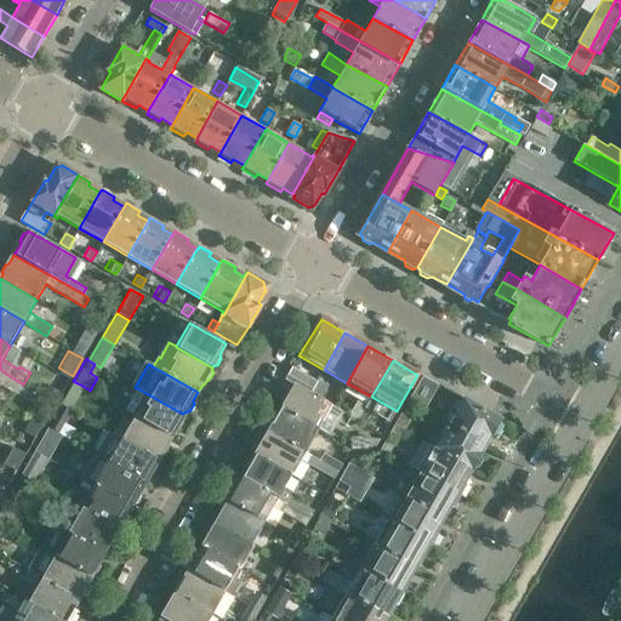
[(292,368),(288,376),(313,389),(318,382),(292,368)]
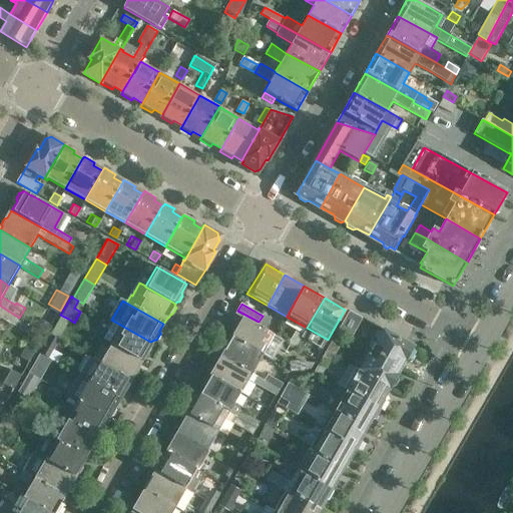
[(0,317),(14,326),(19,318),(0,306),(0,317)]
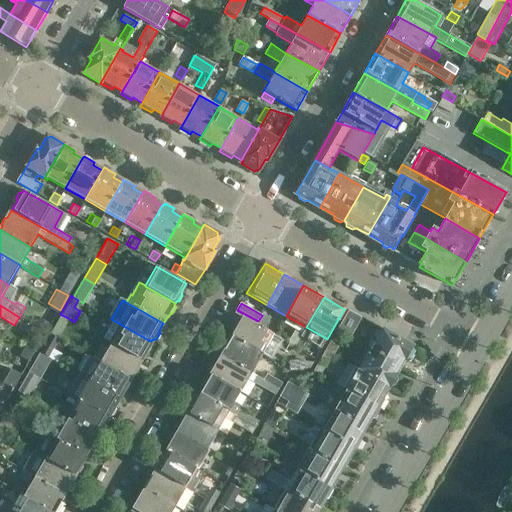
[(349,310),(337,331),(350,338),(362,318),(349,310)]
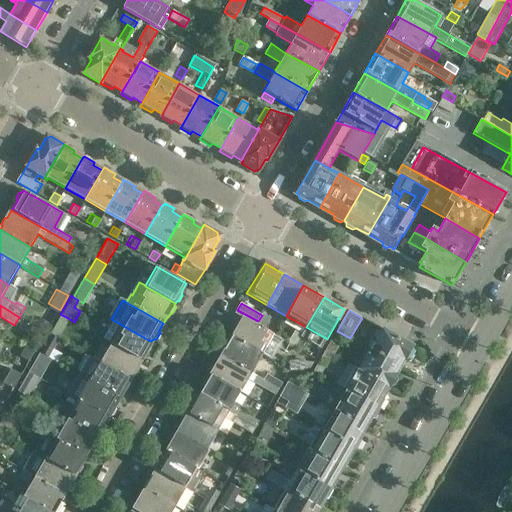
[(68,318),(60,314),(49,333),(57,337),(68,318)]
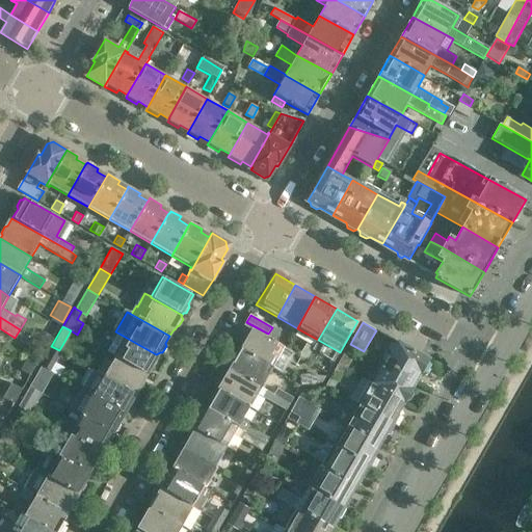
[(272,327),(268,334),(276,339),(281,331),(272,327)]
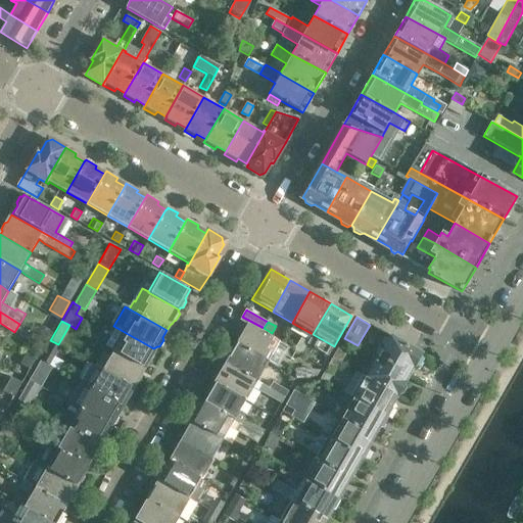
[(239,342),(238,344),(268,363),(276,348),(291,357),(295,350),(265,332),(249,324),(245,332),(241,333),(238,339),(239,342)]
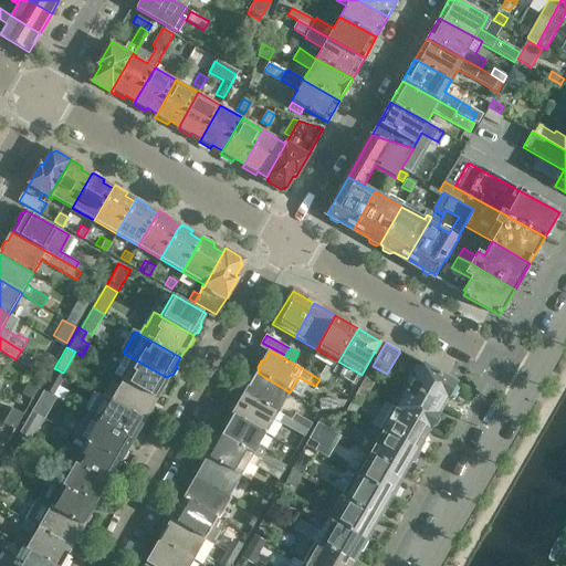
[(40,360),(51,367),(55,359),(44,353),(40,360)]
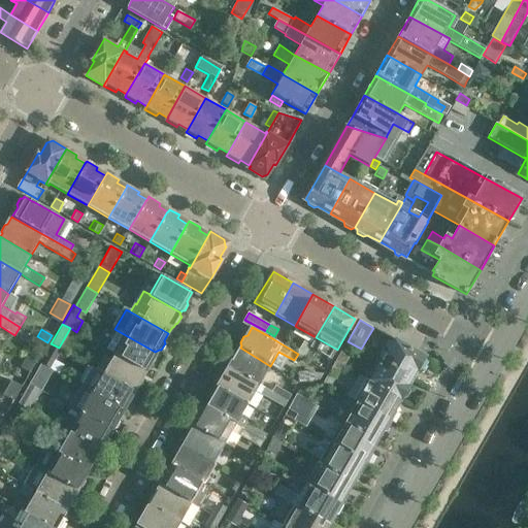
[(114,329),(104,348),(146,371),(152,363),(154,362),(157,357),(157,354),(157,353),(155,352),(114,329)]
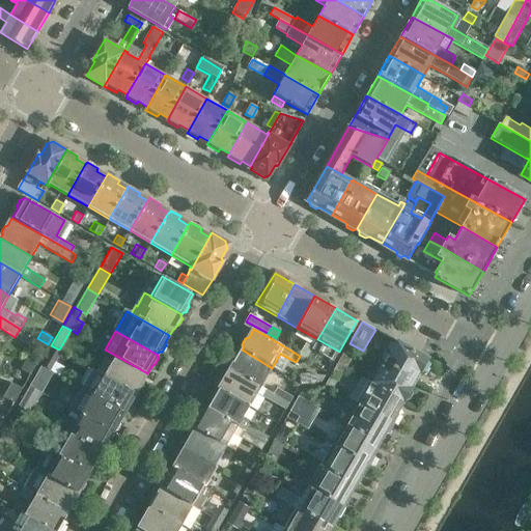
[(305,341),(299,354),(305,358),(313,344),(305,341)]
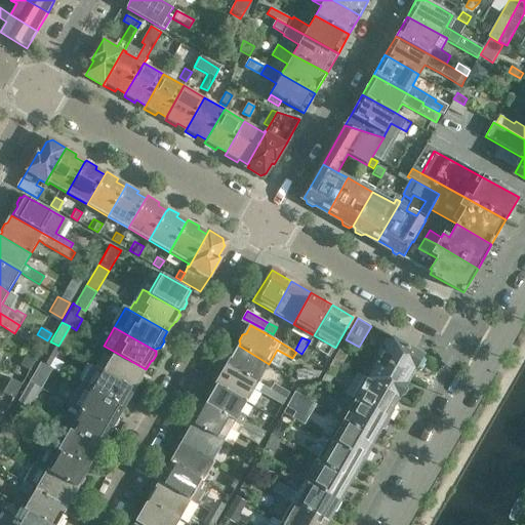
[(390,339),(378,359),(411,377),(425,356),(392,337),(390,340),(390,339)]
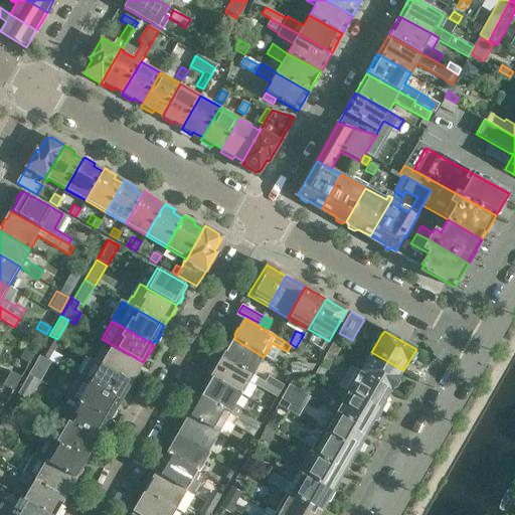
[(49,335),(39,353),(47,358),(57,340),(49,335)]
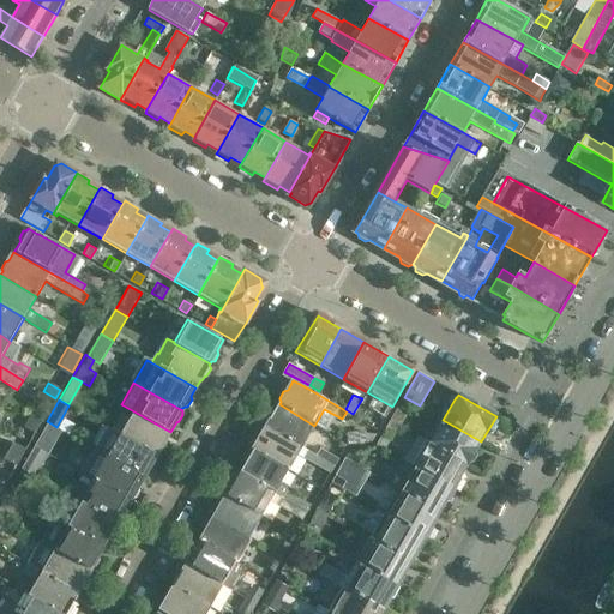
[(271,420),(266,428),(301,449),(314,426),(280,404),(278,405),(275,407),(271,413),(271,416),(270,419),(271,420)]
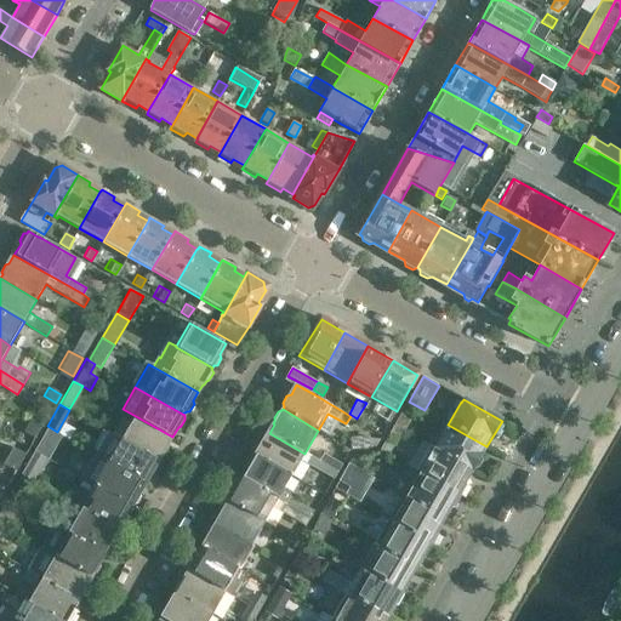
[(412,420),(403,414),(397,425),(406,431),(412,420)]
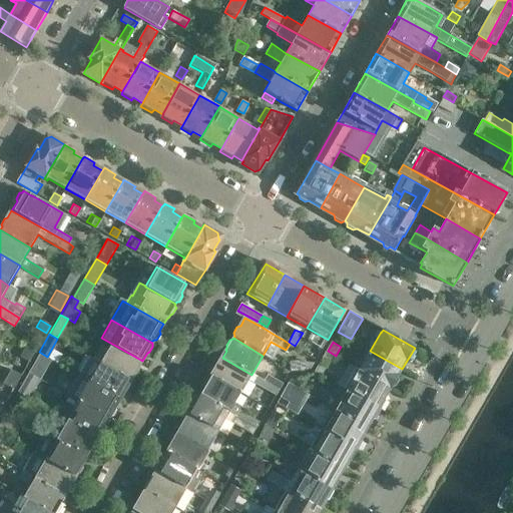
[(96,361),(100,363),(130,381),(132,379),(135,378),(138,372),(137,369),(142,361),(112,344),(108,350),(100,346),(93,359),(96,361)]
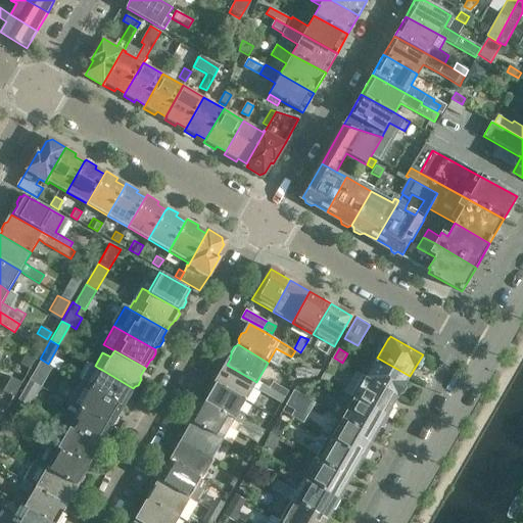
[(25,352),(19,364),(28,369),(34,358),(25,352)]
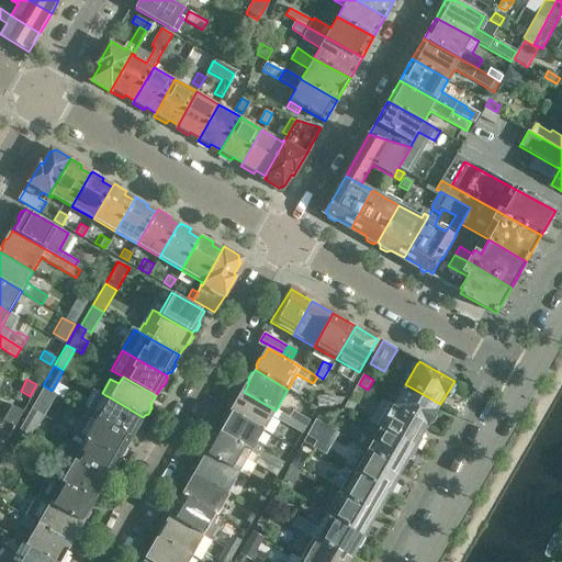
[(440,404),(405,384),(392,406),(427,427),(440,404)]
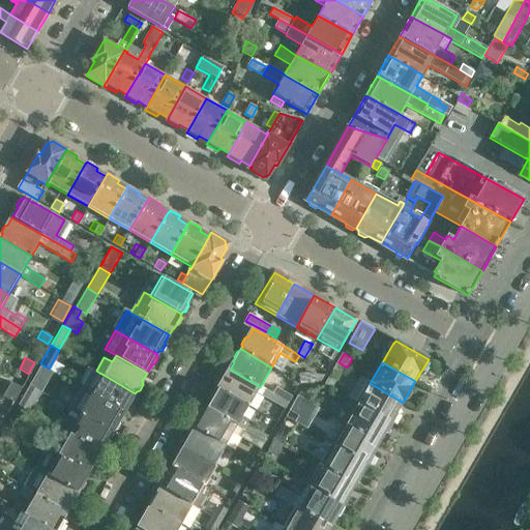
[(345,369),(337,363),(332,372),(341,376),(345,369)]
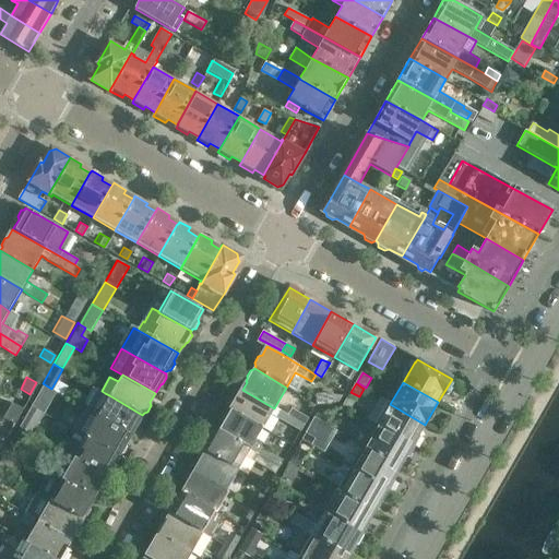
[(51,390),(42,384),(30,405),(39,411),(51,390)]
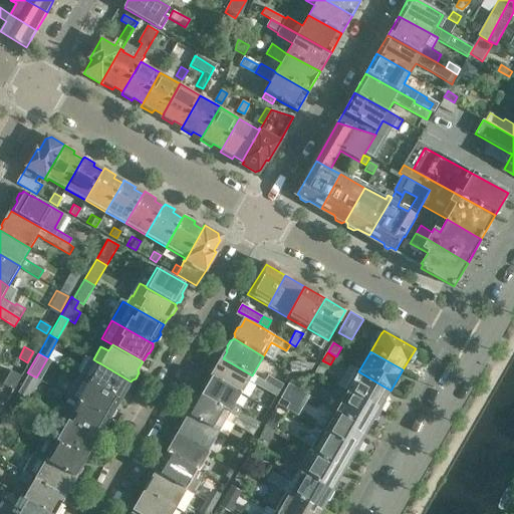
[(213,375),(212,377),(241,395),(249,380),(277,397),(280,391),(264,381),(252,375),(223,358),(219,364),(215,365),(212,371),(213,375)]
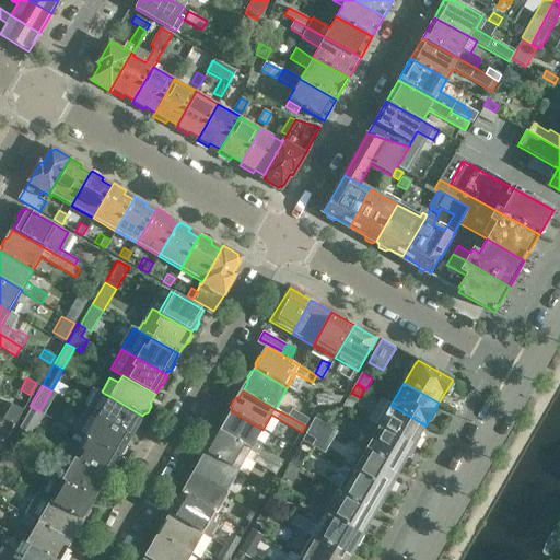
[(77,406),(85,410),(131,436),(136,427),(139,427),(142,421),(142,417),(142,416),(109,396),(105,394),(97,406),(82,397),(77,406)]
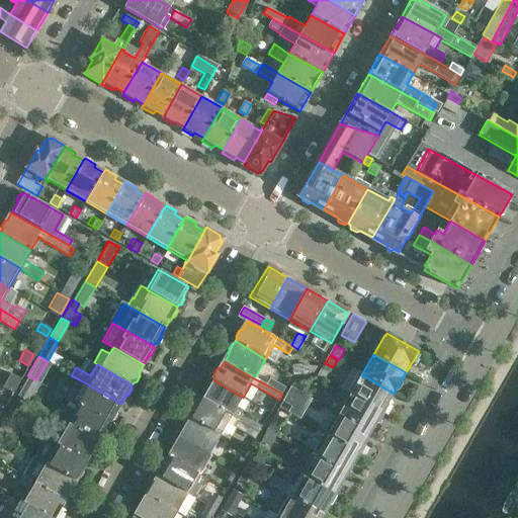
[(330,372),(323,367),(318,375),(326,379),(330,372)]
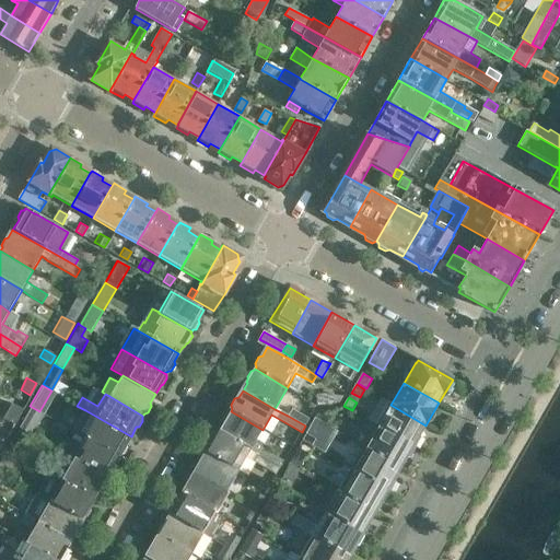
[(369,420),(378,427),(413,447),(426,426),(391,405),(381,399),(369,420)]
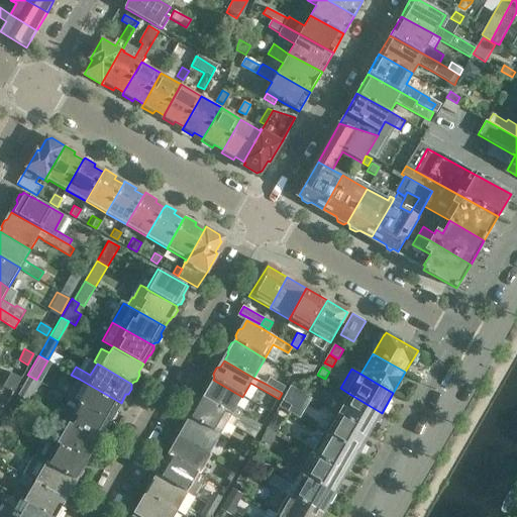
[(20,377),(12,372),(4,386),(12,391),(20,377)]
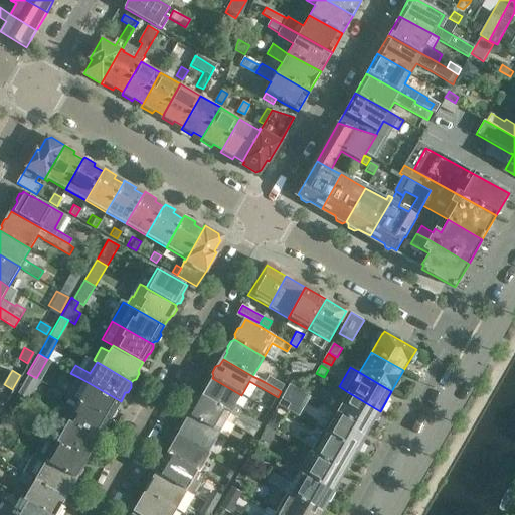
[(38,381),(26,373),(15,392),(27,399),(38,381)]
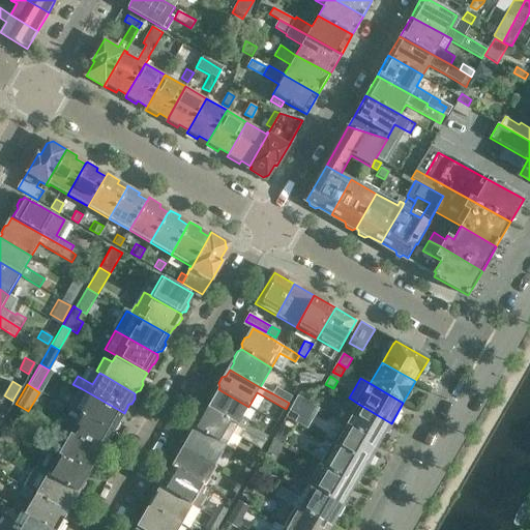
[(276,387),(272,393),(289,403),(293,396),(276,387)]
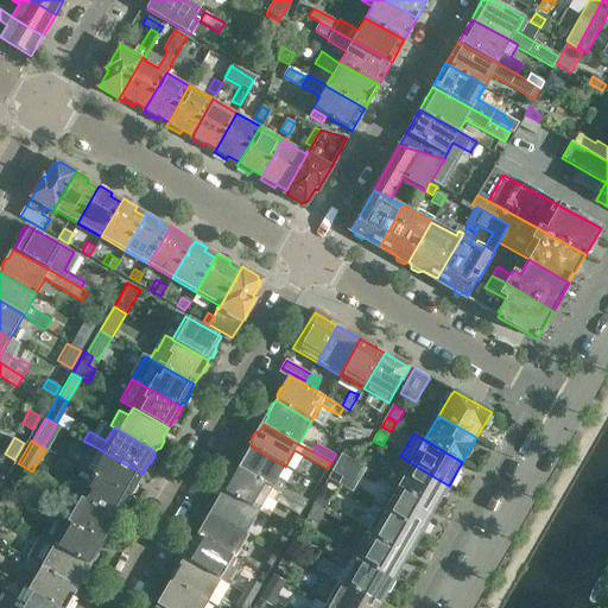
[(101,462),(93,476),(128,498),(131,494),(133,494),(138,487),(137,483),(143,474),(93,445),(88,455),(101,462)]
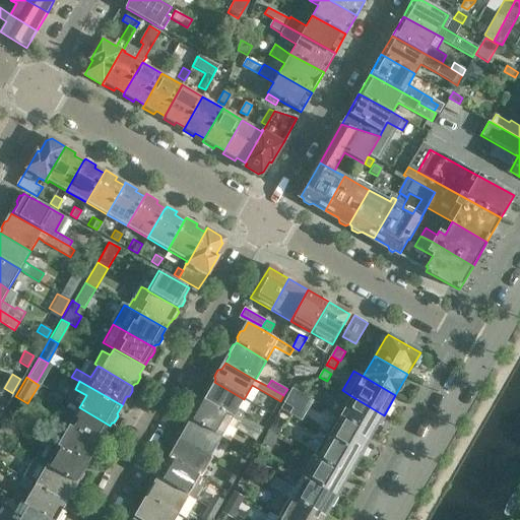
[(208,392),(203,401),(261,434),(264,428),(243,416),(242,412),(238,410),(244,399),(214,382),(213,383),(210,383),(207,388),(208,392)]
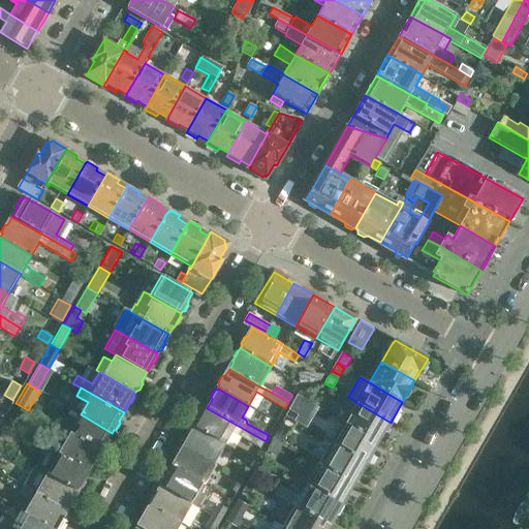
[(308,403),(313,395),(306,391),(300,392),(297,397),(308,403)]
